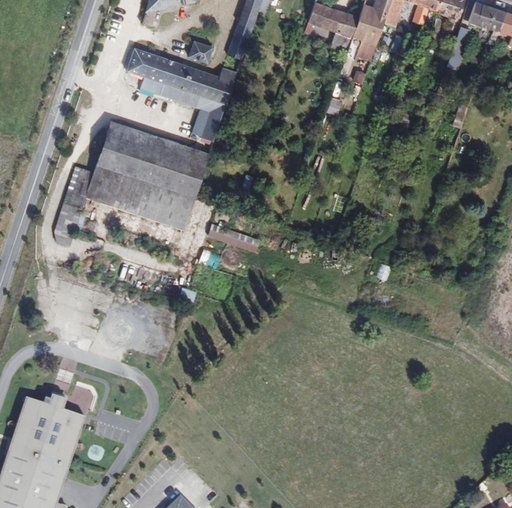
[(149,0),(149,1),(144,20),(152,25),(157,9),(197,0),(202,3),(206,0),(149,0)]
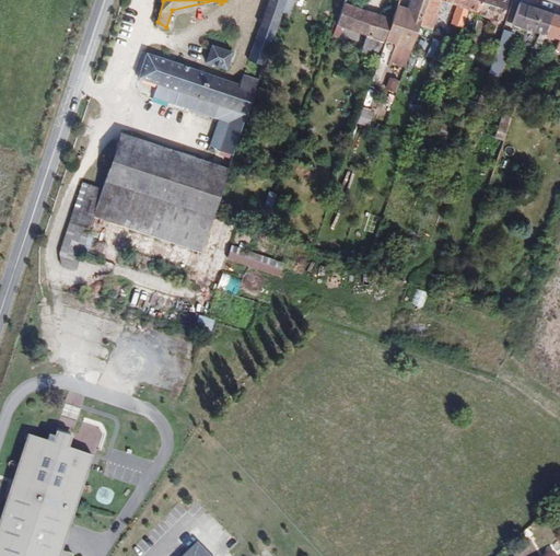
[(268,0),(249,57),(266,62),(287,0),(268,0)]
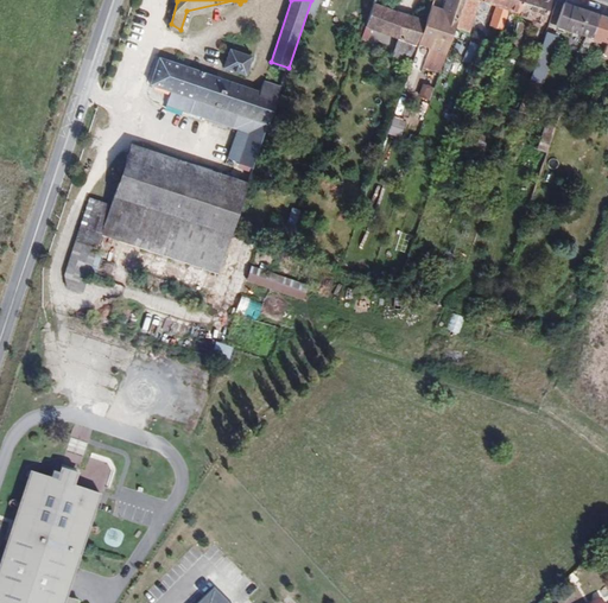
[(377,1),(368,26),(400,36),(396,50),(417,58),(422,43),(435,4),(436,0),(426,0),(422,17),(377,1)]
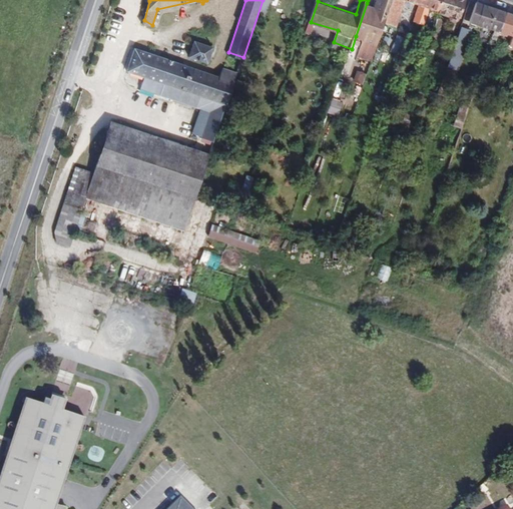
[(356,36),(379,44),(392,8),(394,0),(387,0),(385,8),(367,3),(356,36)]
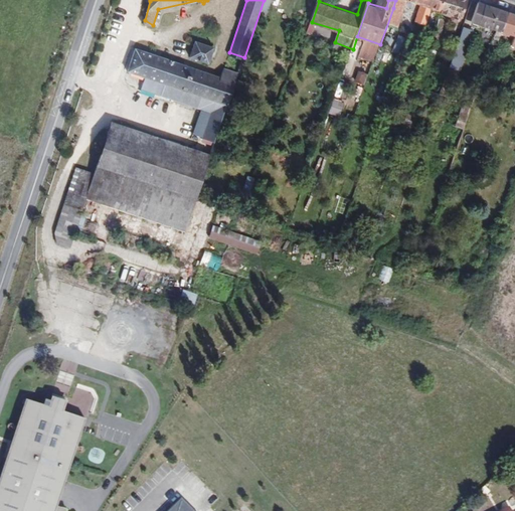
[(403,10),(406,0),(395,0),(393,8),(403,10)]
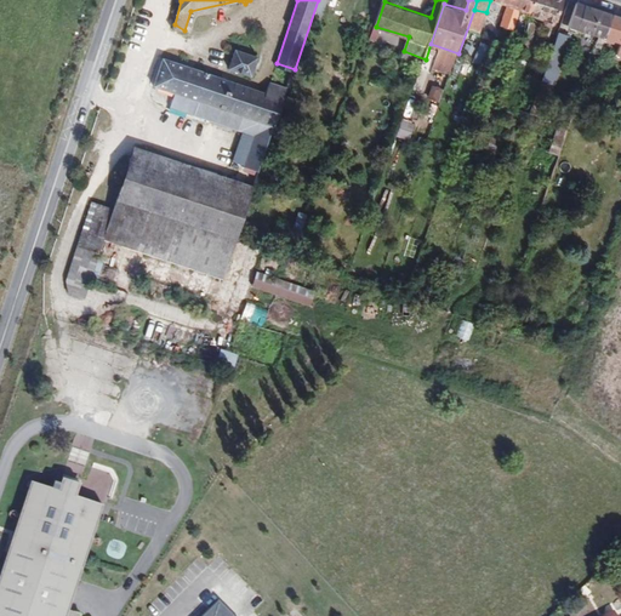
[(520,7),(529,10),(531,0),(510,0),(508,4),(502,18),(516,23),(520,7)]
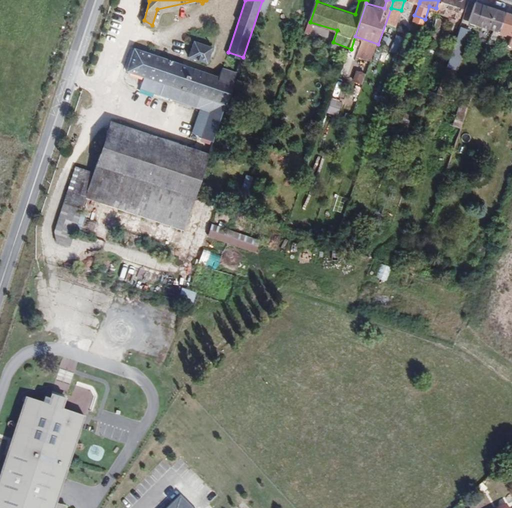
[(438,0),(436,8),(459,16),(464,0),(438,0)]
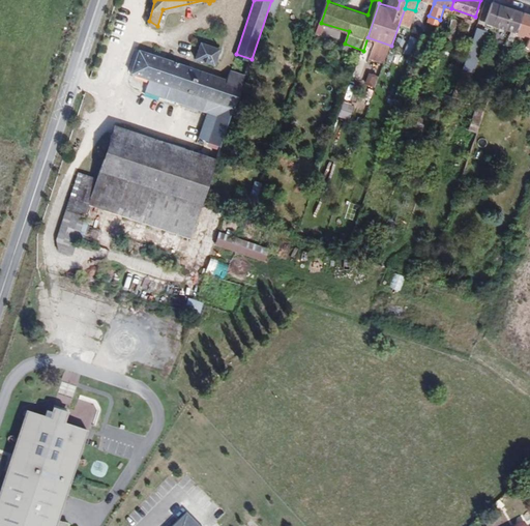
[(517,30),(523,8),(500,0),(494,0),(491,12),(499,16),(497,23),(510,28),(512,28),(517,30)]
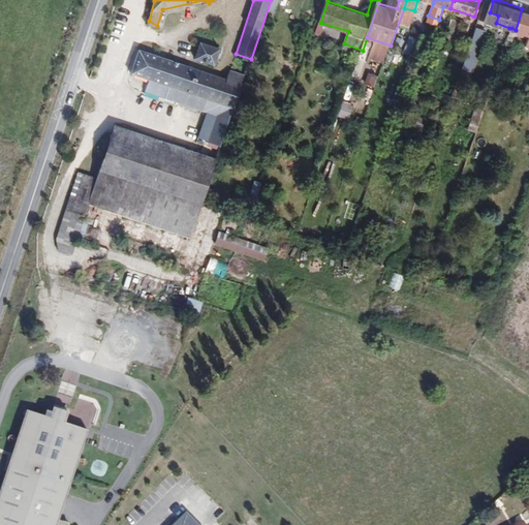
[(528,10),(522,8),(516,30),(528,34),(528,37),(527,44),(528,44),(528,10)]
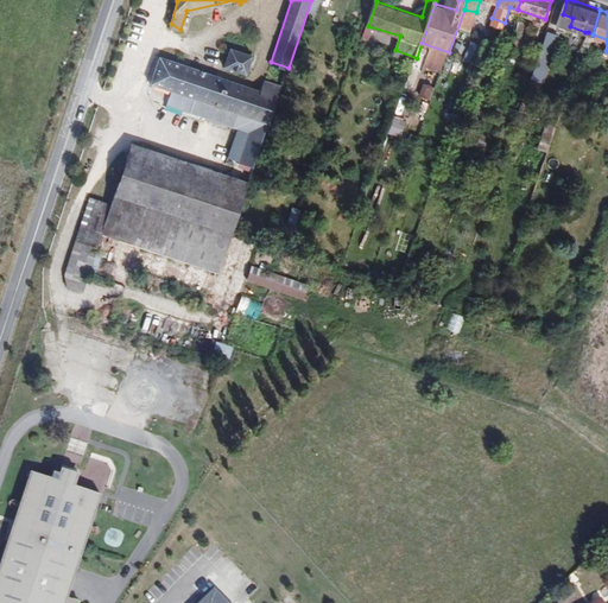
[(572,18),(563,14),(561,23),(570,26),(572,18)]
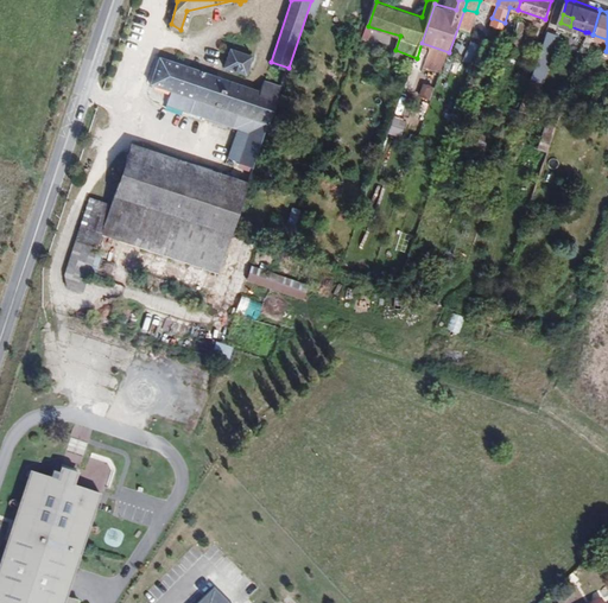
[(548,26),(531,74),(545,78),(562,31),(550,27),(548,26)]
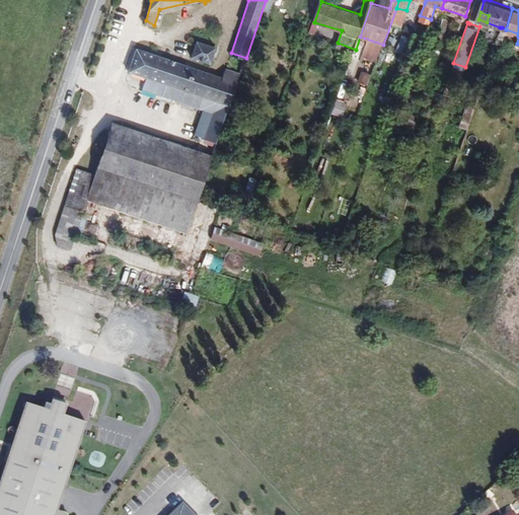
[(216,46),(197,40),(194,47),(192,55),(211,61),(216,46)]
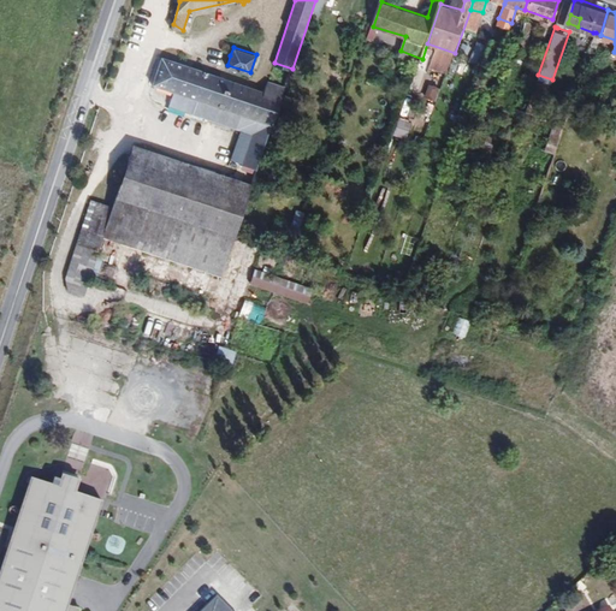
[(258,170),(271,126),(285,87),(267,81),(264,92),(163,57),(153,84),(172,92),(169,105),(250,132),(241,165),(258,170)]
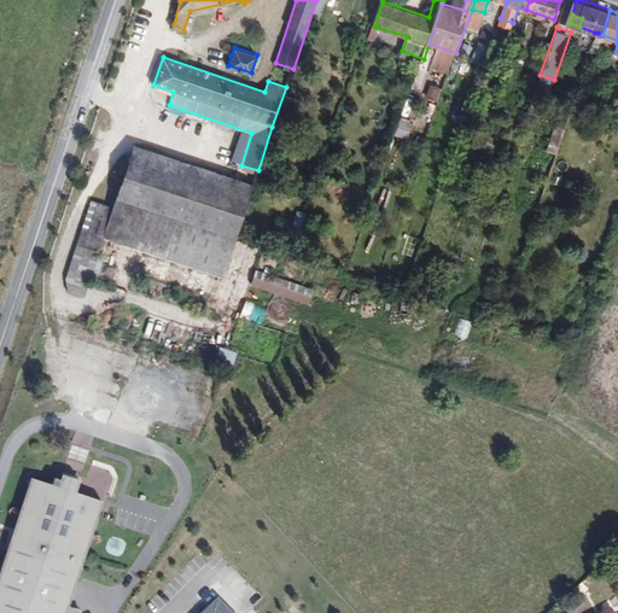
[(441,86),(429,81),(424,95),(436,99),(441,86)]
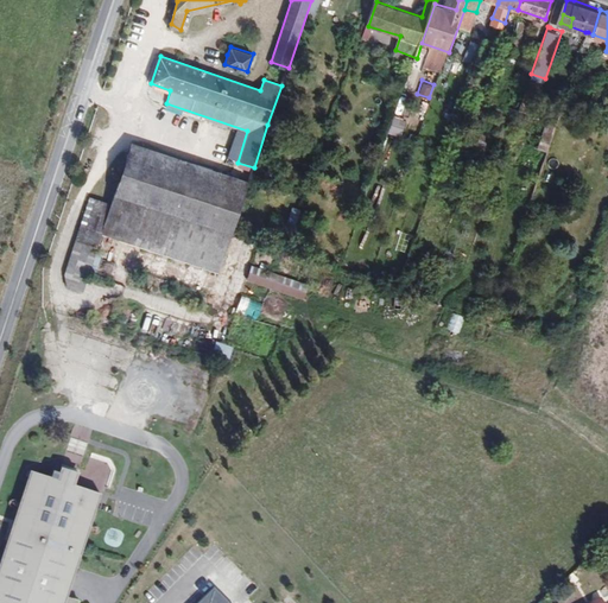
[(404,116),(393,113),(387,133),(398,137),(404,116)]
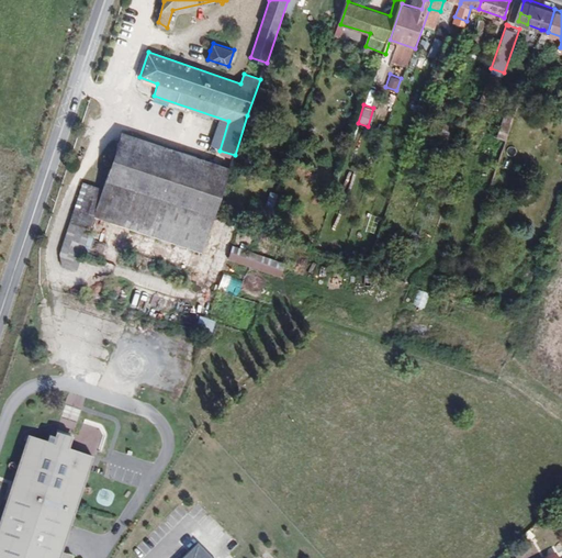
[(498,133),(507,135),(512,114),(503,113),(498,133)]
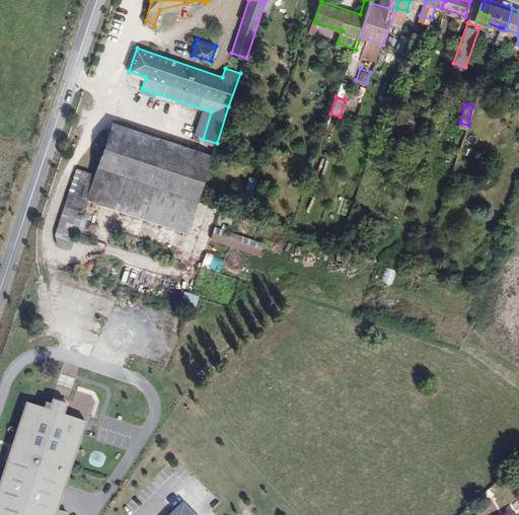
[(113,123),(97,166),(147,182),(159,148),(209,165),(213,156),(113,123)]
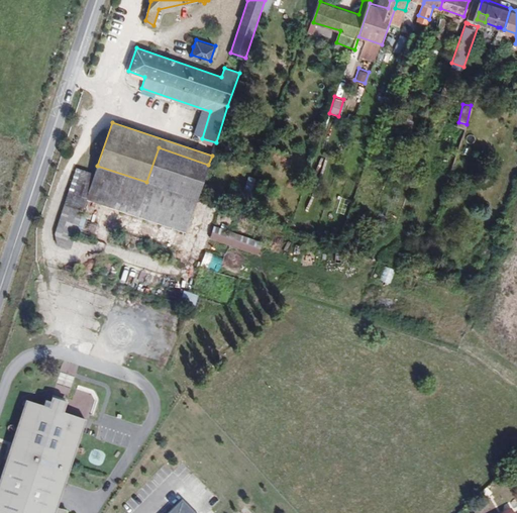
[(159,147),(146,182),(197,199),(208,165),(159,147)]
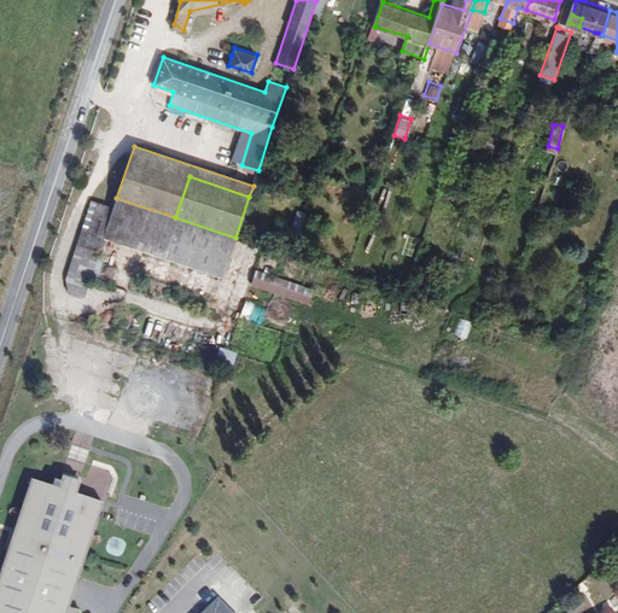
[(432,194),(420,191),(417,200),(429,204),(432,194)]
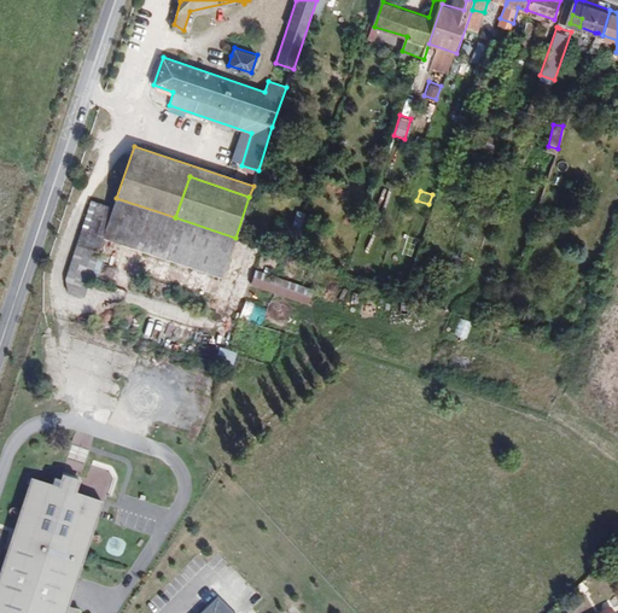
[(175,217),(116,198),(112,208),(103,238),(221,276),(235,238),(175,217)]
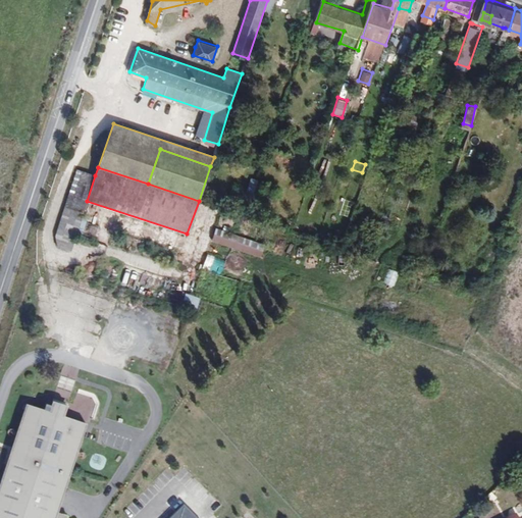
[(73,196),(82,171),(76,169),(68,194),(73,196)]
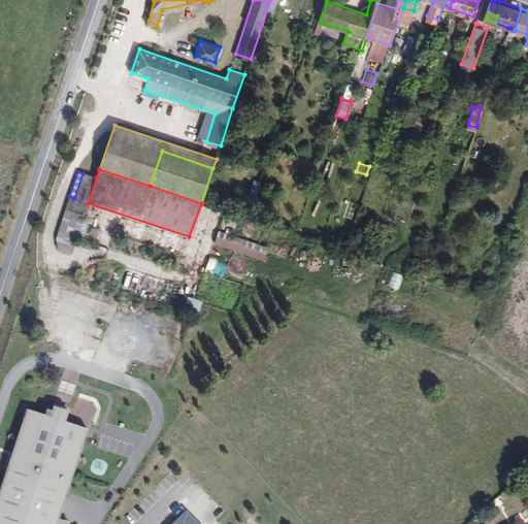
[(88,203),(96,177),(83,173),(74,198),(69,196),(56,237),(58,250),(71,254),(88,203)]
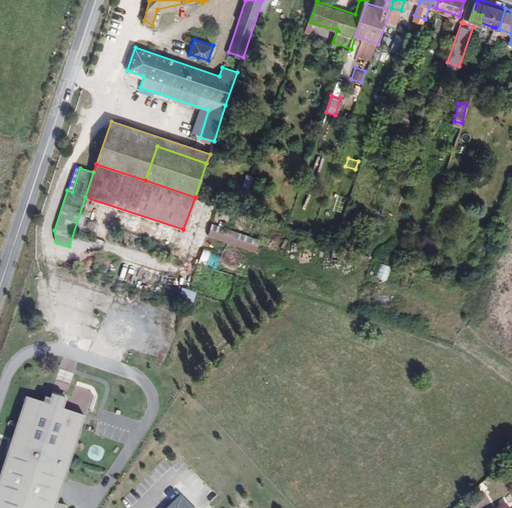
[(255,175),(246,172),(240,189),(249,192),(255,175)]
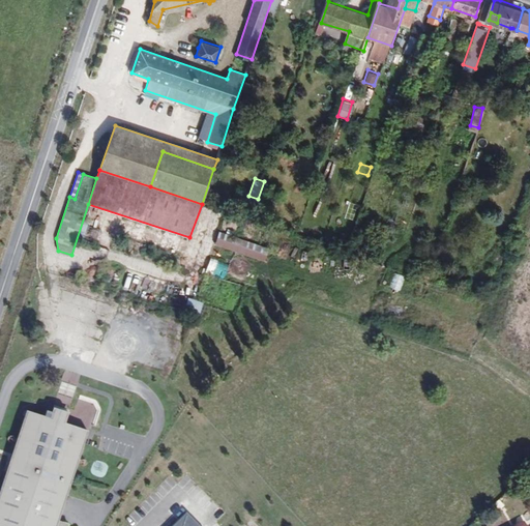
[(308,250),(301,247),(298,257),(305,259),(308,250)]
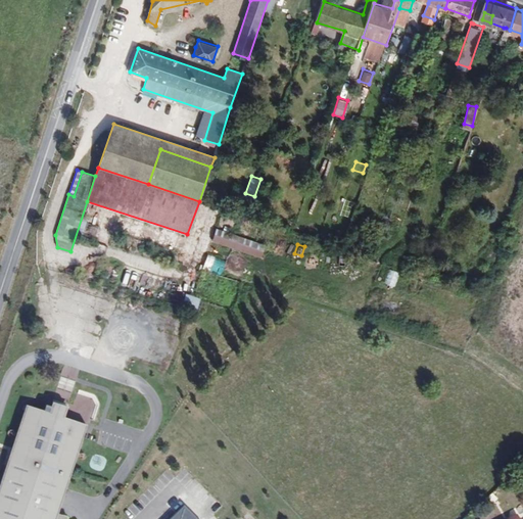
[(418,253),(430,258),(432,248),(421,244),(418,253)]
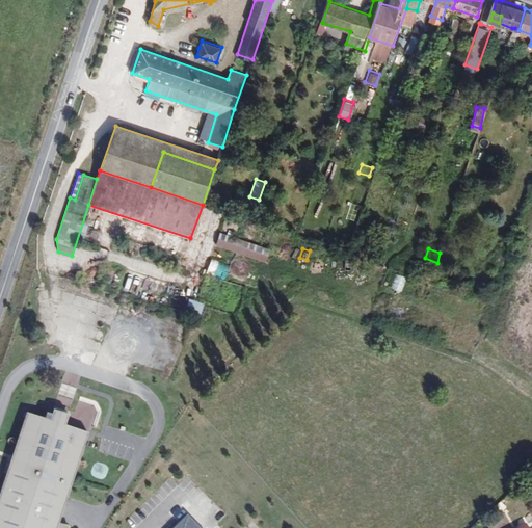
[(406,274),(394,270),(388,288),(400,292),(406,274)]
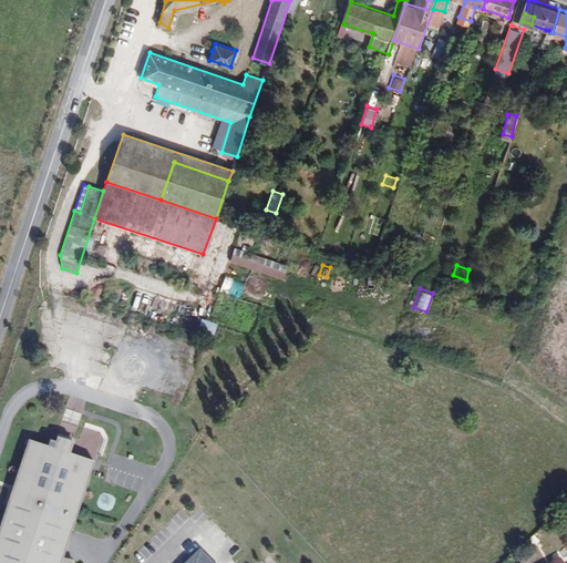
[(216,318),(200,313),(196,328),(210,333),(216,318)]
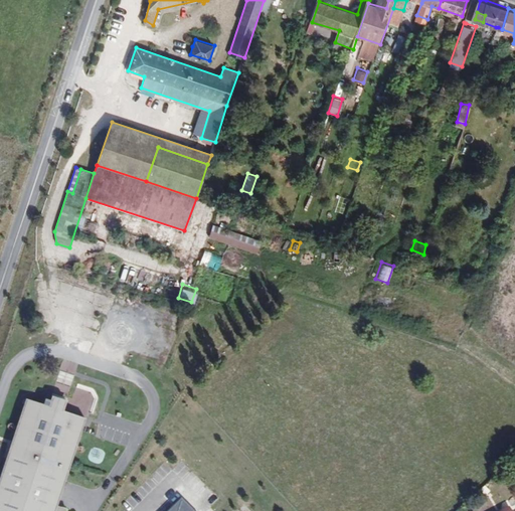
[(47,406),(23,398),(0,467),(0,510),(63,510),(53,507),(56,498),(81,419),(61,411),(64,401),(58,399),(50,397),(47,406)]
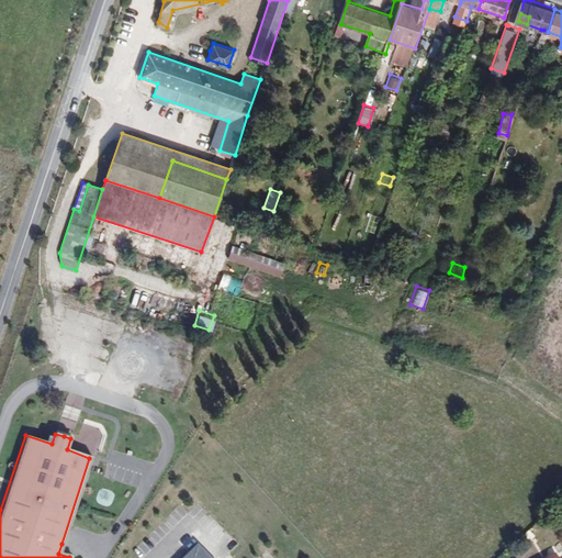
[(550,547),(555,557),(561,557),(561,551),(558,543),(550,547)]
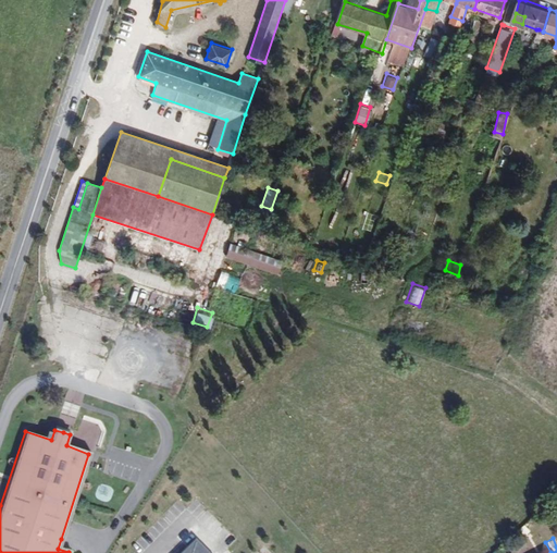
[(551,552),(545,542),(523,552),(551,552)]
